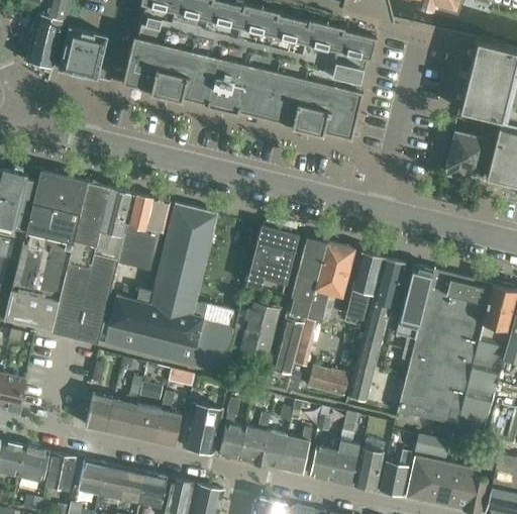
[(26,63),(52,69),(69,0),(49,0),(46,16),(38,14),(26,63)]
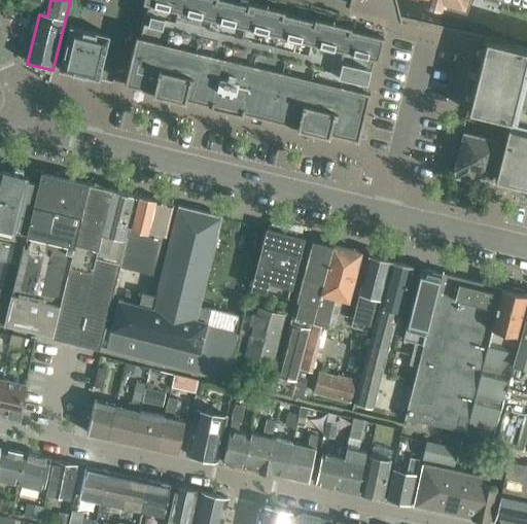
[(144,0),(144,3),(143,5),(146,6),(138,38),(136,38),(136,40),(126,83),(125,85),(153,93),(152,95),(185,103),(185,100),(211,107),(210,109),(242,116),(243,114),(297,128),(296,130),(328,137),(329,135),(358,142),(359,139),(369,97),(370,94),(367,94),(375,62),(378,62),(379,60),(383,42),(384,40),(351,32),(351,30),(315,21),(314,24),(284,16),(285,13),(248,5),(247,7),(218,0),(217,0),(144,0)]
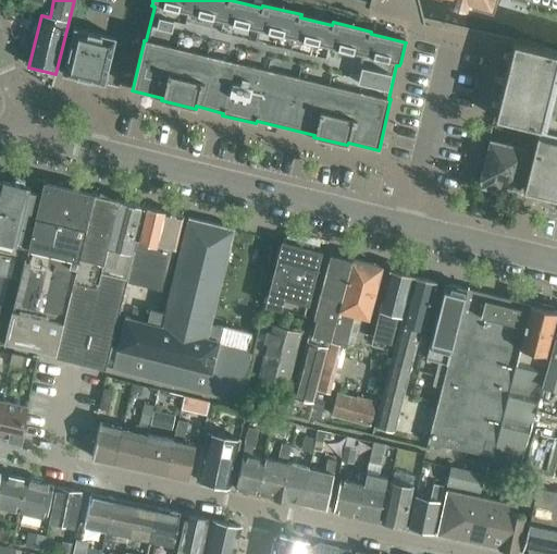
[(115,40),(73,29),(62,76),(104,87),(115,40)]
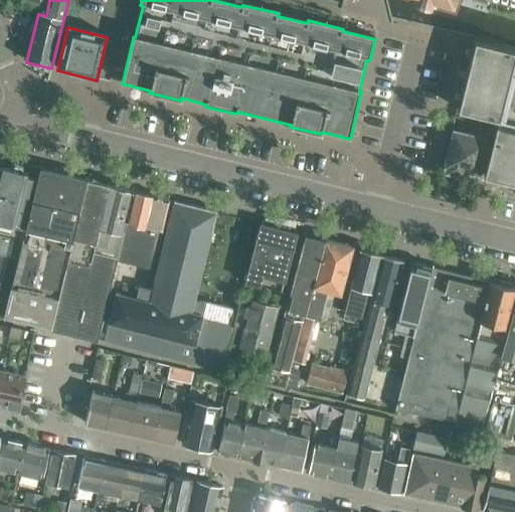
[(514,51),(475,42),(458,112),(498,121),(484,177),(514,184),(514,51)]
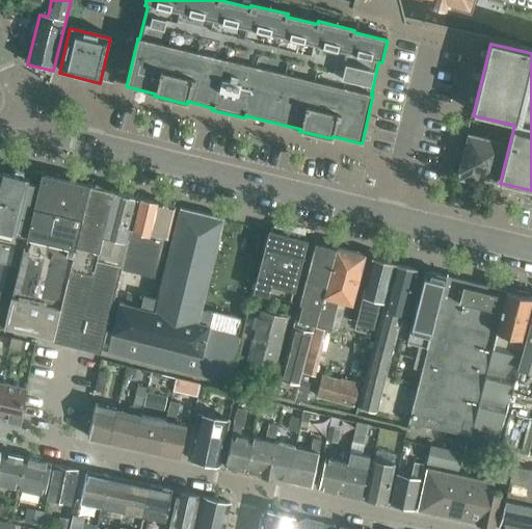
[(495,143),(468,137),(459,174),(461,174),(460,179),(478,183),(479,178),(495,182),(504,146),(508,130),(499,128),(495,143)]
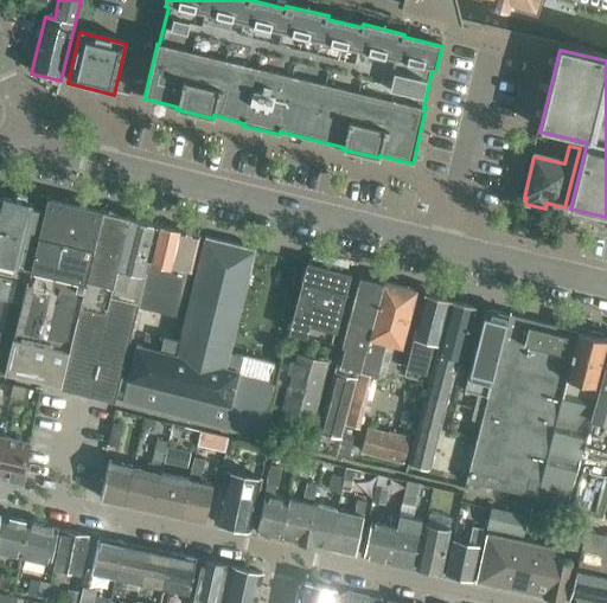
[(0,277),(27,284),(48,200),(33,197),(31,205),(0,197),(0,196),(1,190),(0,190),(0,277)]
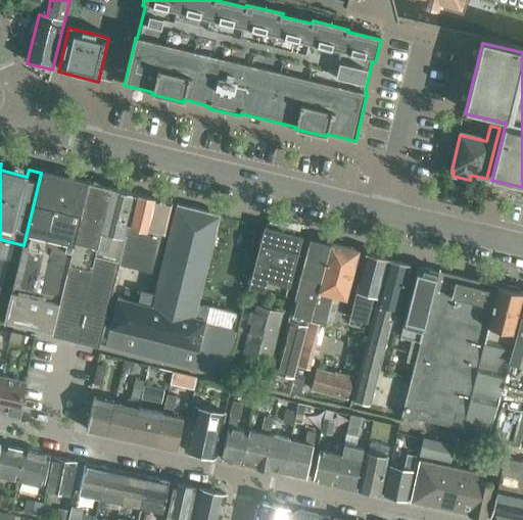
[(4,325),(51,336),(89,184),(86,183),(86,184),(43,174),(44,173),(41,173),(24,245),(4,325)]
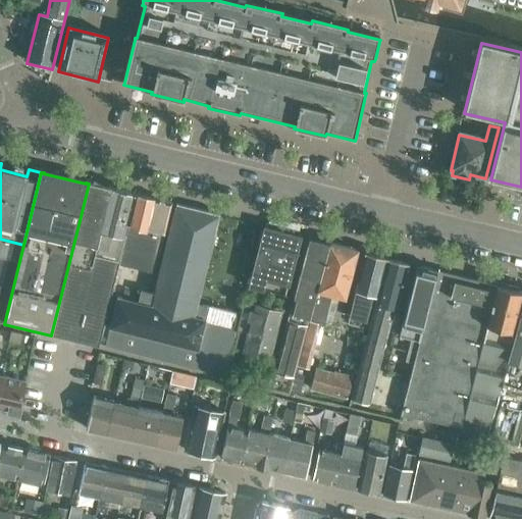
[(89,184),(51,335),(51,338),(99,349),(125,239),(123,239),(111,236),(108,244),(99,242),(112,190),(89,184)]
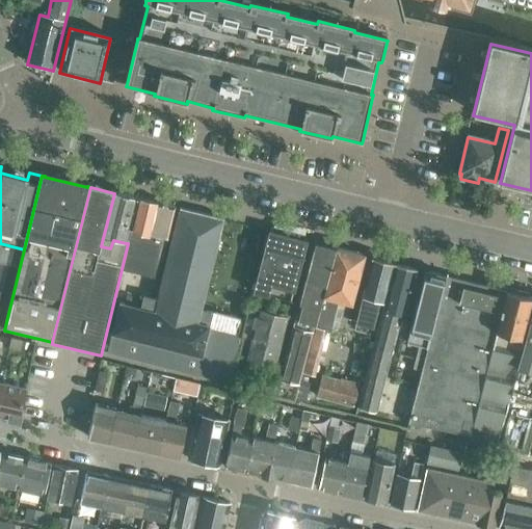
[(115,193),(114,193),(101,246),(110,248),(113,240),(126,243),(137,200),(136,199),(136,200),(115,193)]
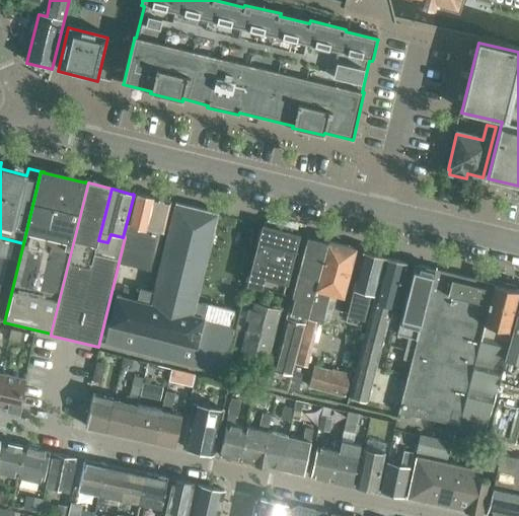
[(127,226),(128,226),(119,265),(154,274),(163,235),(171,204),(135,195),(127,226)]
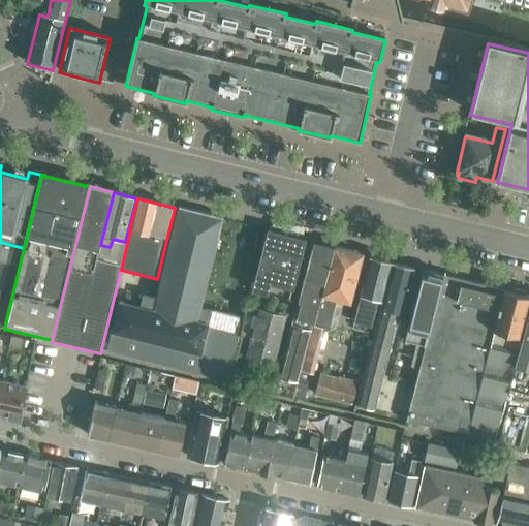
[(217,240),(222,220),(179,209),(156,300),(143,296),(139,308),(119,303),(111,334),(106,352),(228,382),(240,337),(208,329),(211,313),(199,310),(217,240)]
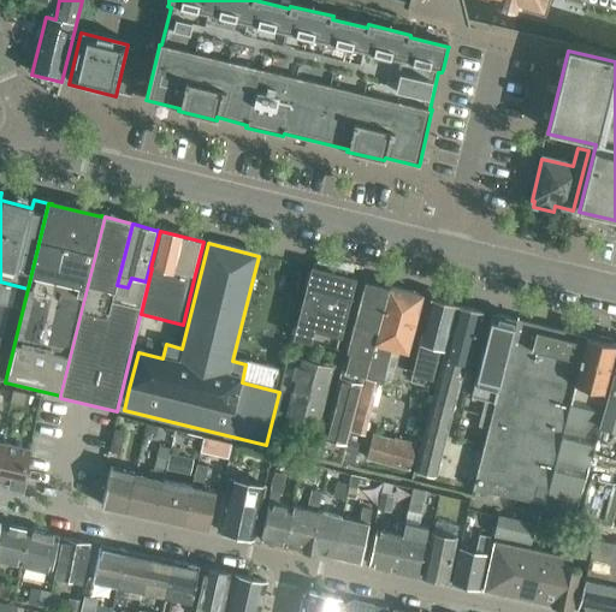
[(312,271),(295,340),(336,351),(349,301),(354,281),(312,271)]
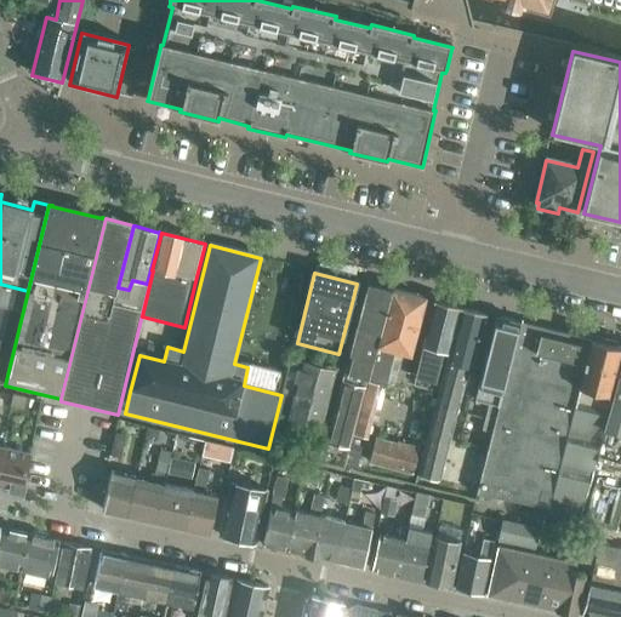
[(0,386),(4,387),(28,291),(0,284),(0,386)]
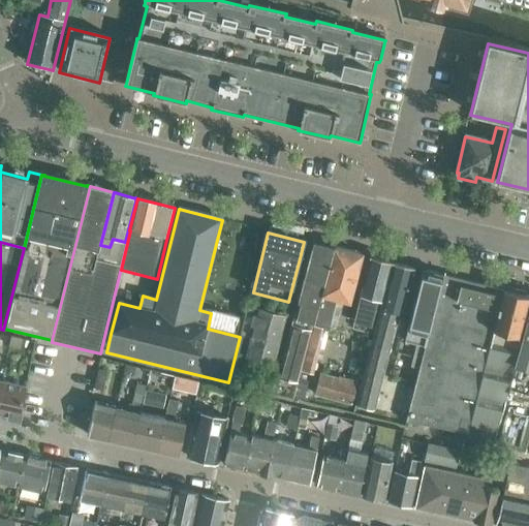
[(273,382),(270,394),(293,400),(298,383),(313,327),(318,309),(321,296),(334,249),(313,244),(304,281),(298,305),(301,305),(294,328),(291,327),(278,379),(277,383),(273,382)]
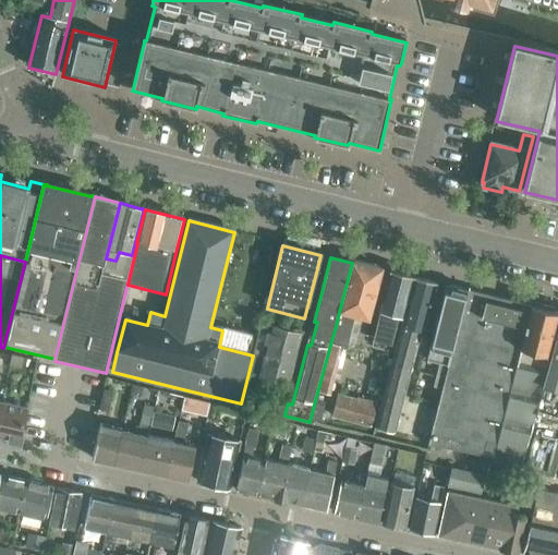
[(336,326),(330,345),(347,349),(361,345),(367,320),(380,270),(352,263),(339,312),(336,326)]
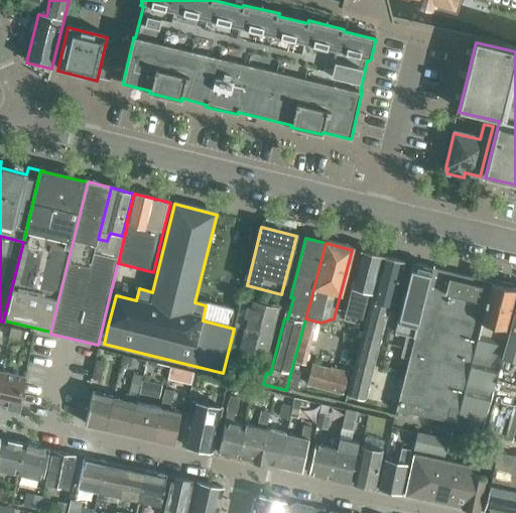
[(383,257),(360,251),(360,252),(351,288),(345,314),(362,318),(368,292),(374,294),(383,257)]
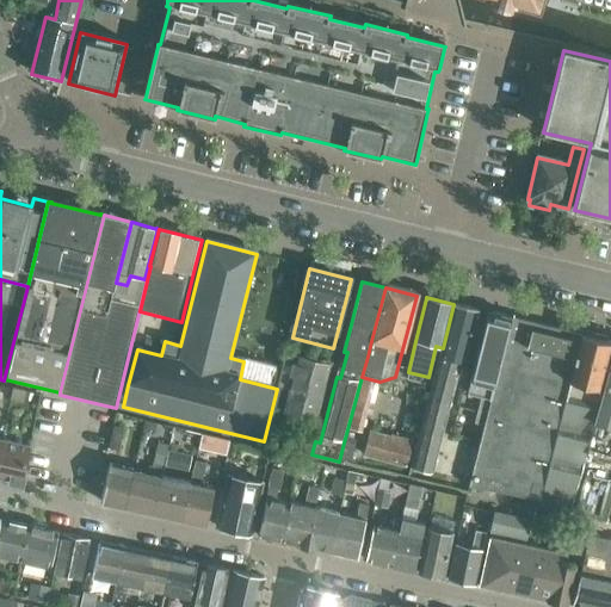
[(464,363),(477,310),(454,304),(412,469),(432,474),(461,363),(464,363)]
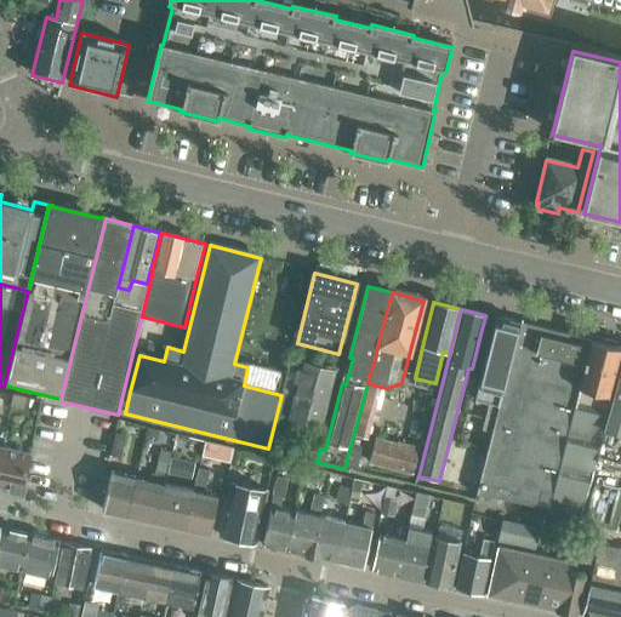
[(489,406),(499,409),(519,324),(496,319),(474,403),(489,406)]
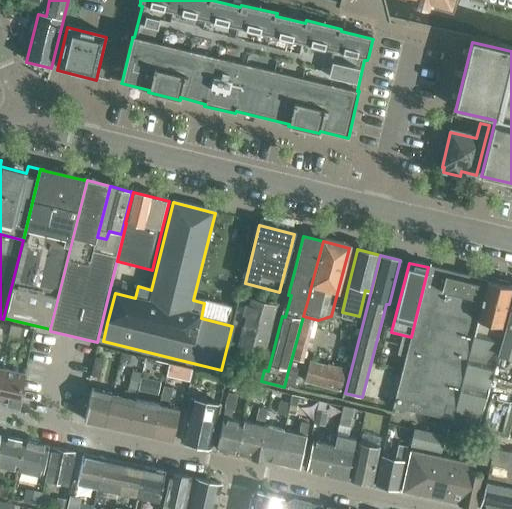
[(478,427),(484,403),(496,355),(511,296),(511,288),(485,282),(462,276),(459,282),(447,279),(448,275),(430,270),(430,268),(428,268),(393,408),(453,421),(452,424),(477,430),(478,427)]
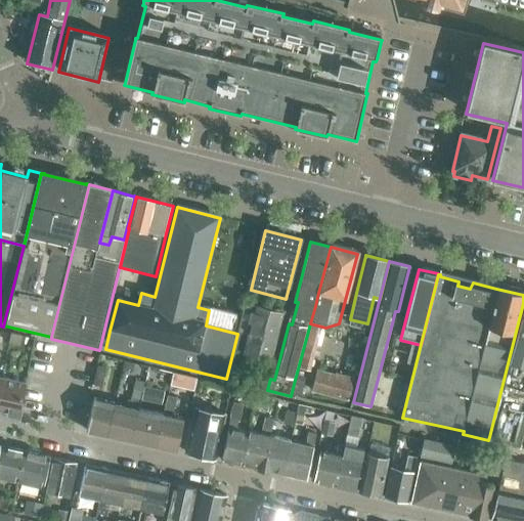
[(233,353),(270,362),(282,313),(245,304),(233,353)]
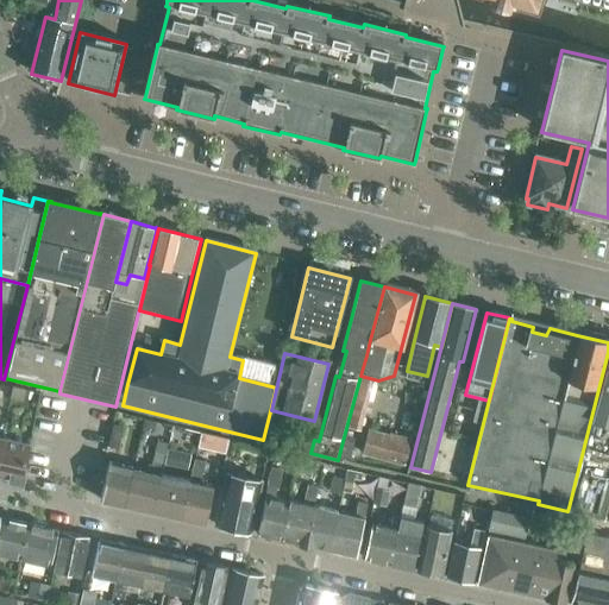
[(608,361),(592,422),(576,479),(567,511),(604,521),(608,503),(608,361)]
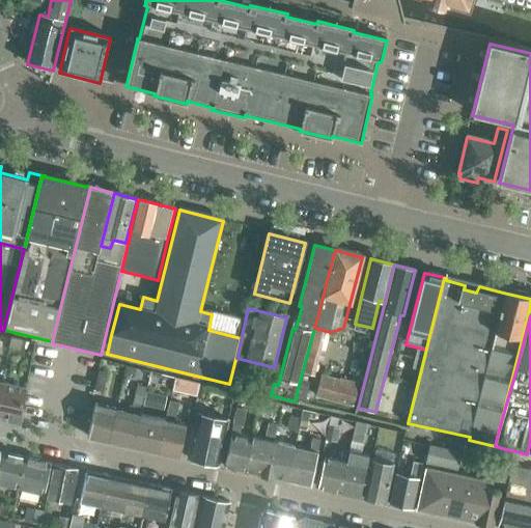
[(314,329),(302,374),(314,378),(327,332),(314,329)]
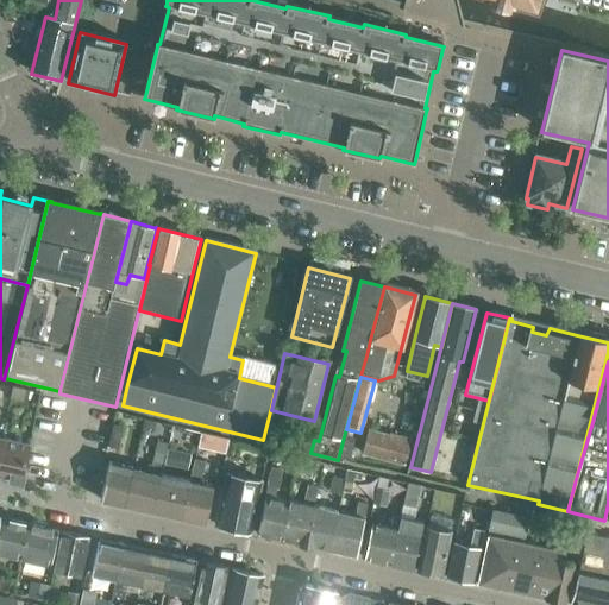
[(11,401),(23,403),(25,392),(13,390),(11,401)]
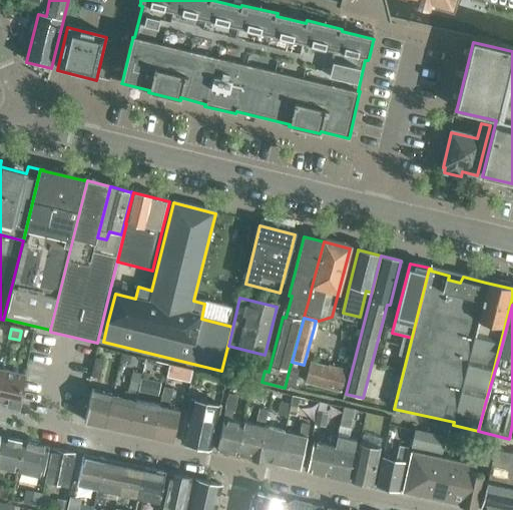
[(404,336),(399,358),(407,360),(412,338),(404,336)]
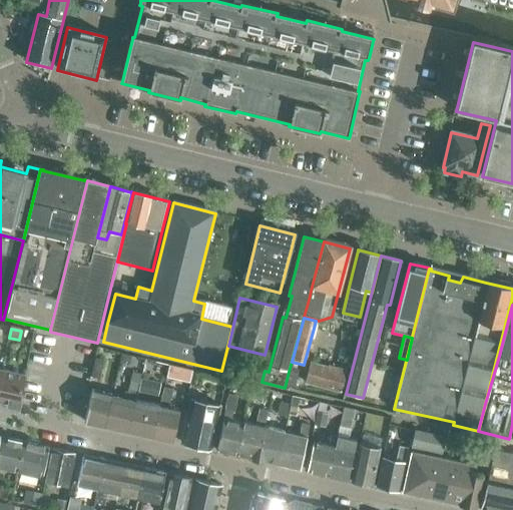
[(91,379),(103,382),(107,364),(95,361),(91,379)]
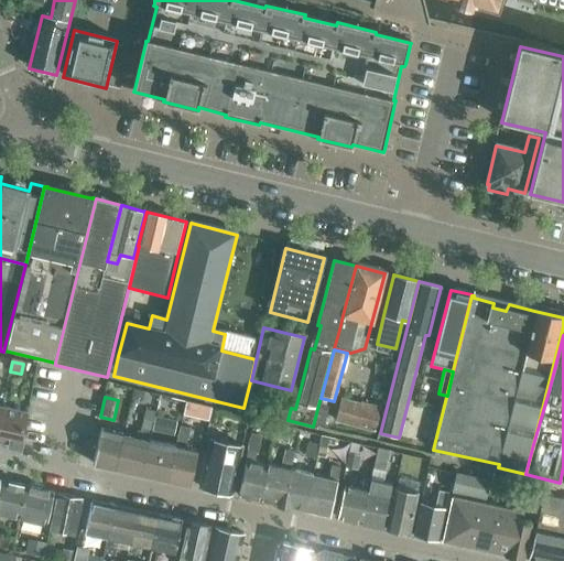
[(335,422),(375,432),(381,409),(361,403),(360,406),(340,400),(335,422)]
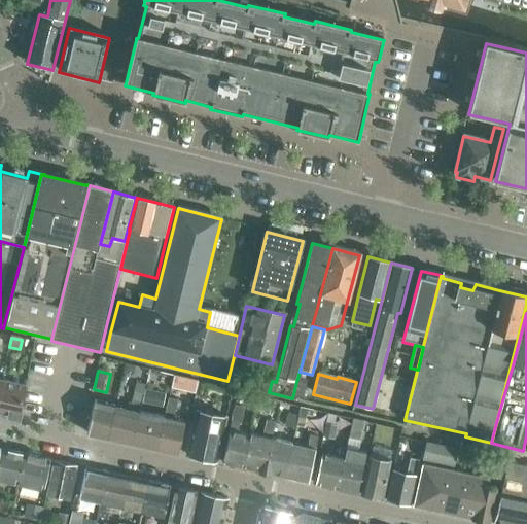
[(197,383),(174,377),(172,385),(195,391),(197,383)]
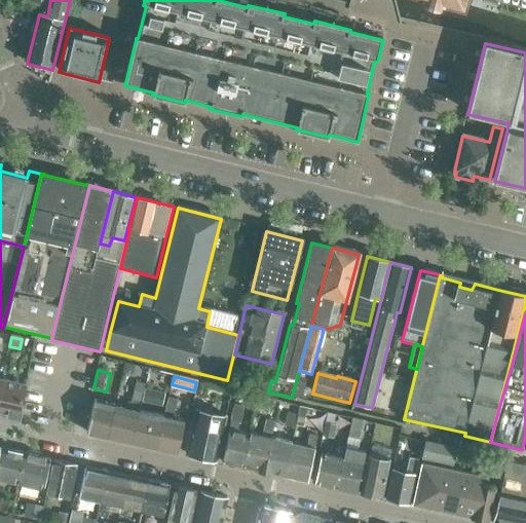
[(1,381),(0,386),(0,414),(20,419),(27,387),(1,381)]
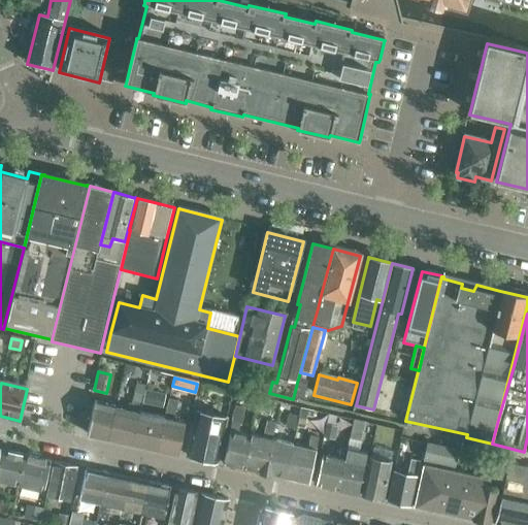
[(140,414),(141,405),(145,387),(136,385),(131,412),(117,408),(109,440),(133,446),(140,414)]
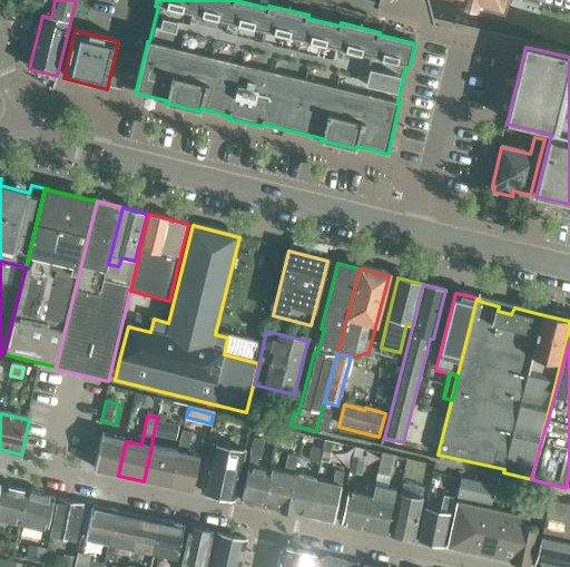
[(157,418),(153,438),(165,441),(170,420),(157,418)]
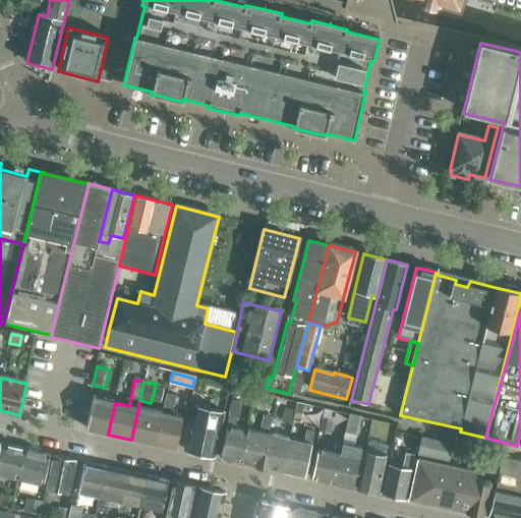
[(161,413),(154,445),(176,450),(183,418),(171,415),(175,397),(165,395),(161,413)]
